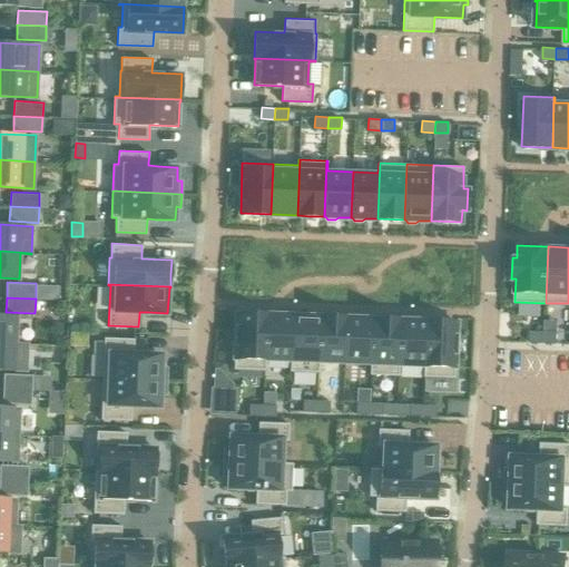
[(264,369),(266,313),(236,312),(234,368),(264,369)]
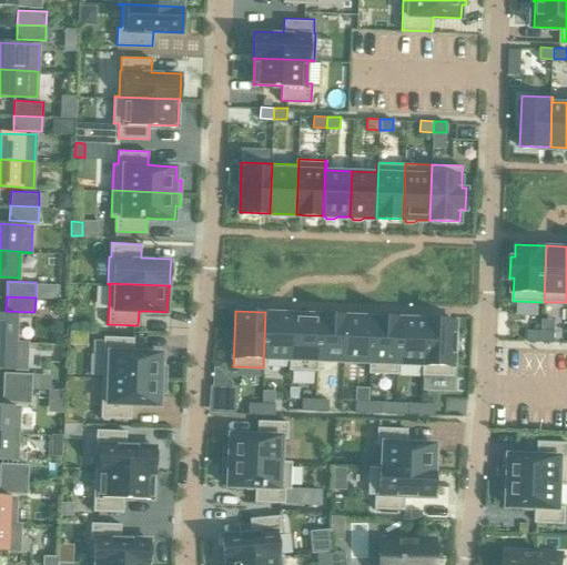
[(289,369),(290,369),(292,313),(265,312),(263,367),(265,369),(265,357),(290,359),(289,369)]
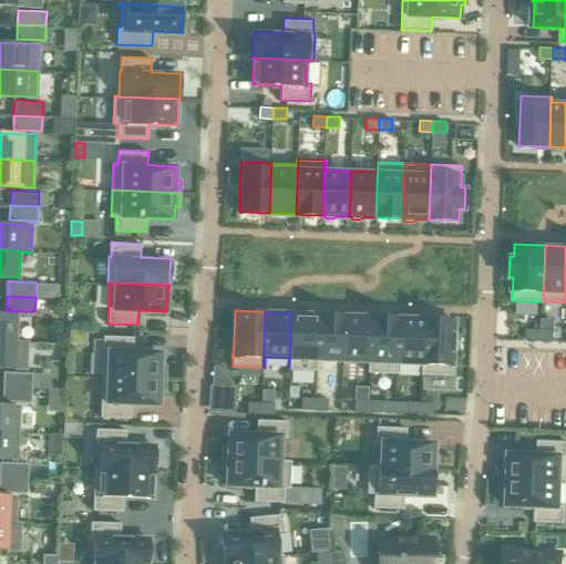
[(307,314),(291,313),(289,368),(316,369),(318,314),(307,314)]
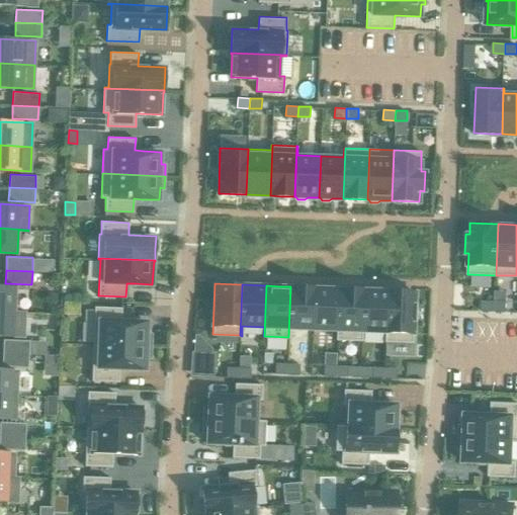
[(0,286),(0,311),(25,312),(25,311),(15,311),(16,287),(0,286)]
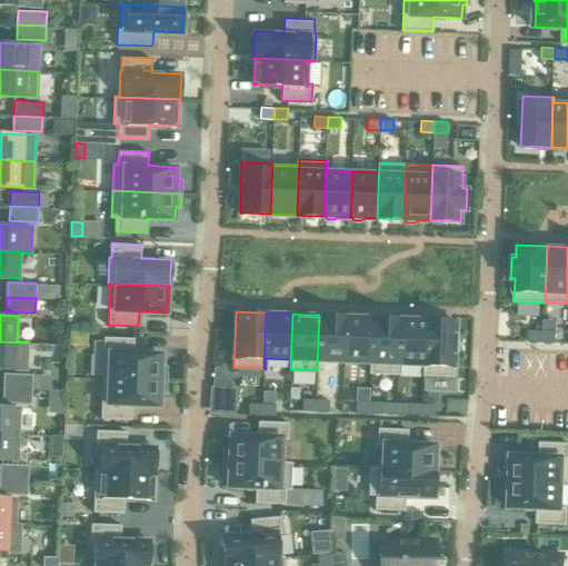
[(317,370),(319,370),(319,360),(345,361),(346,316),(319,315),(317,370)]
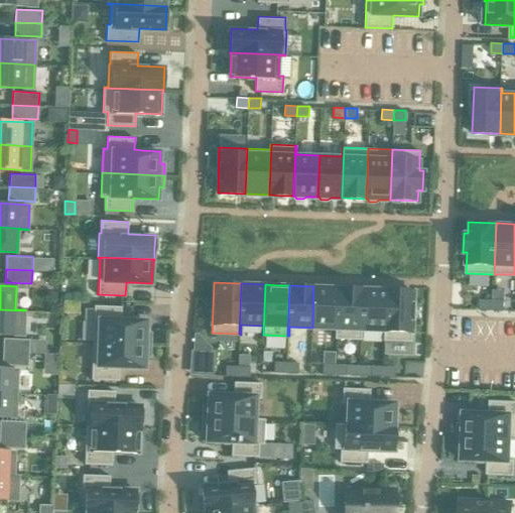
[(336,338),(338,287),(313,286),(312,328),(336,329),(335,338),(336,338)]
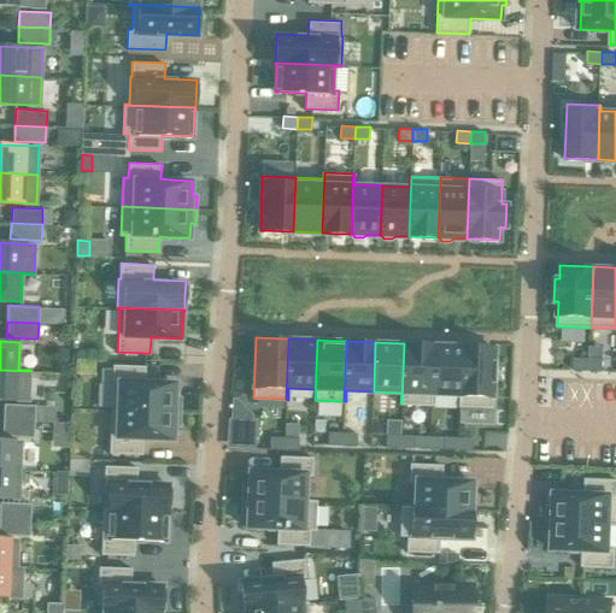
[(430,405),(433,345),(404,343),(402,404),(430,405)]
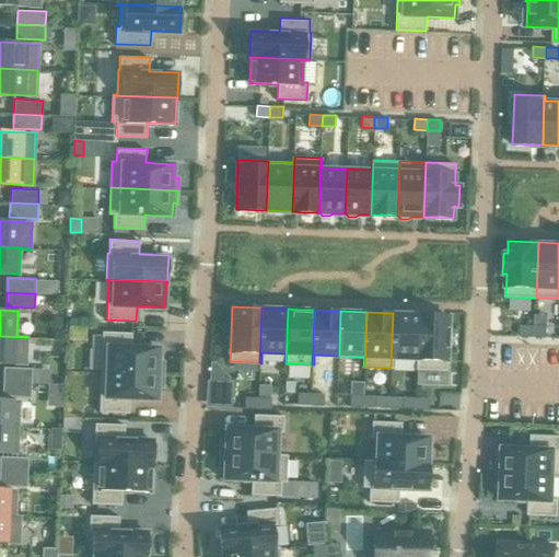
[(416,369),(417,369),(419,314),(393,313),(391,368),(393,368),(393,358),(417,359),(416,369)]
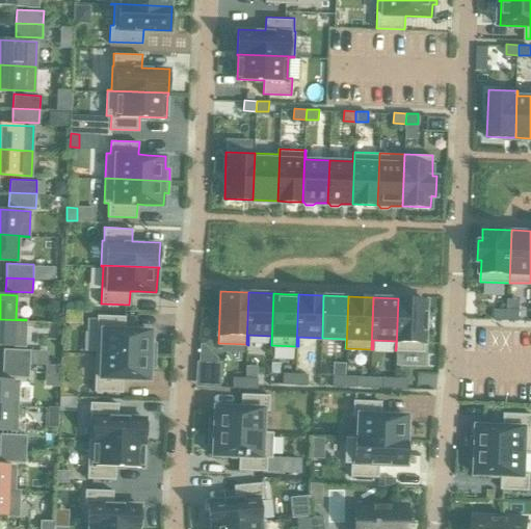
[(401,298),(398,298),(396,350),(425,351),(427,299),(401,298)]
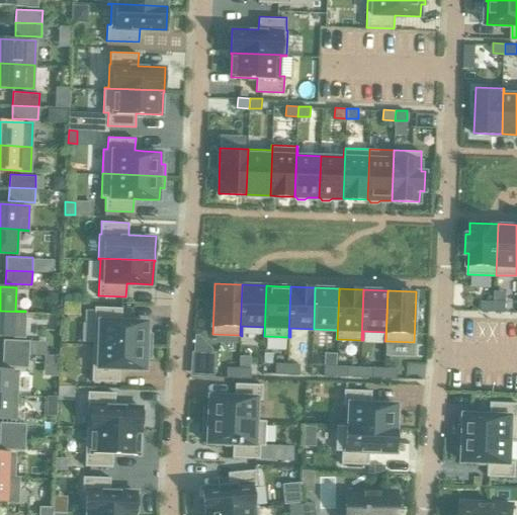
[(483,299),(483,310),(495,310),(495,299),(483,299)]
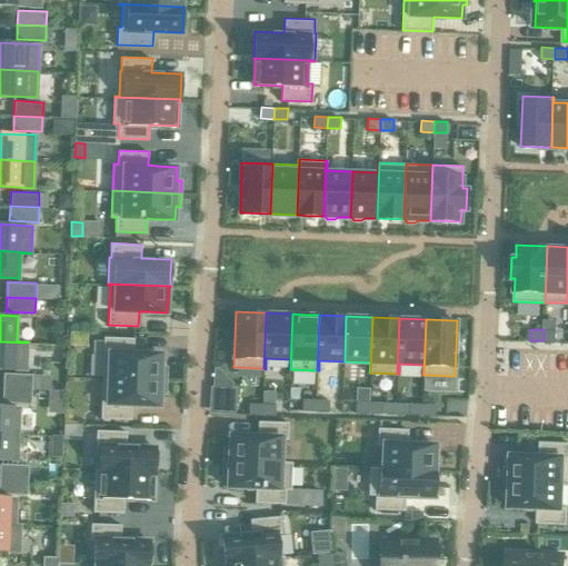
[(544,329),(544,340),(557,341),(557,330),(544,329)]
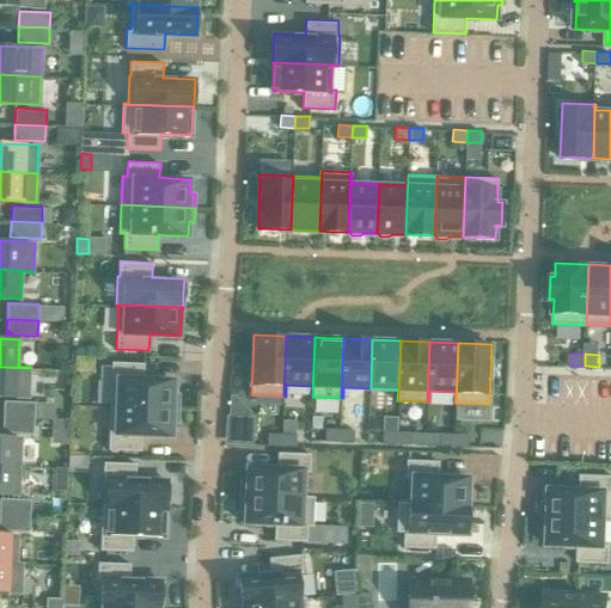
[(178,407),(179,393),(173,393),(175,379),(154,378),(144,378),(144,375),(145,362),(112,361),(110,405),(178,407)]
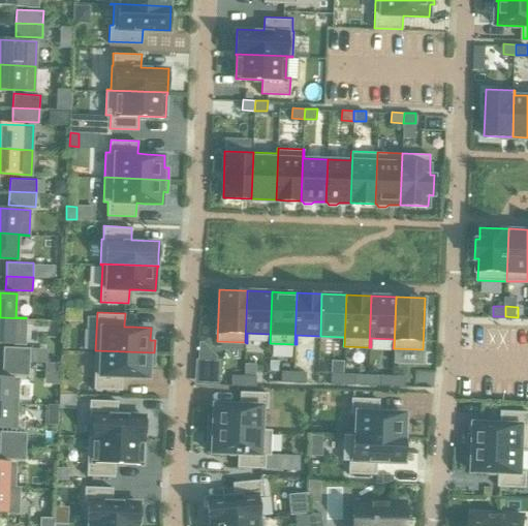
[(0,342),(25,343),(26,318),(0,317),(0,342)]
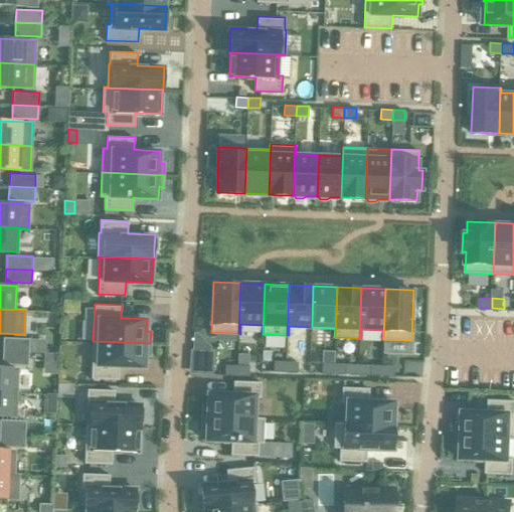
[(29,338),(3,337),(3,350),(29,351),(29,338)]
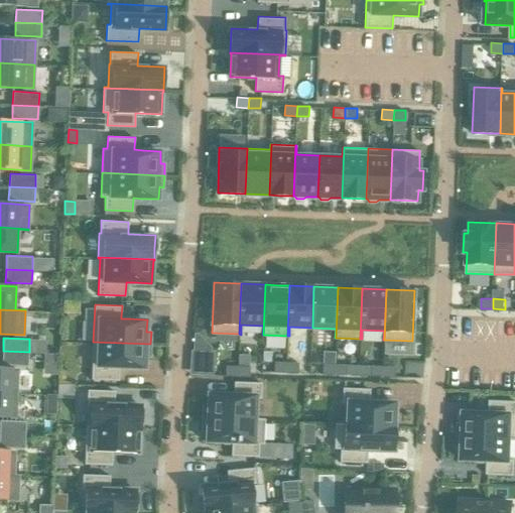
[(119,380),(119,369),(119,367),(128,367),(145,368),(146,356),(150,356),(150,344),(93,342),(92,379),(119,380)]
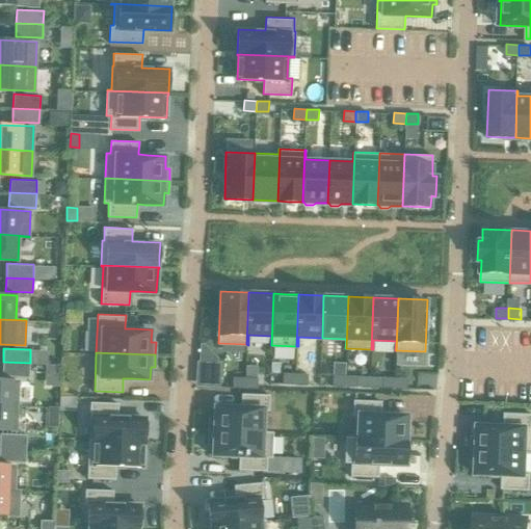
[(2,375),(29,377),(30,363),(3,362),(2,375)]
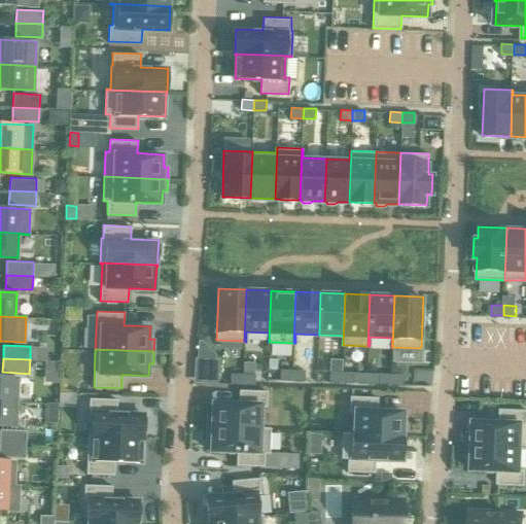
[(280,369),(280,379),(292,380),(292,369),(280,369)]
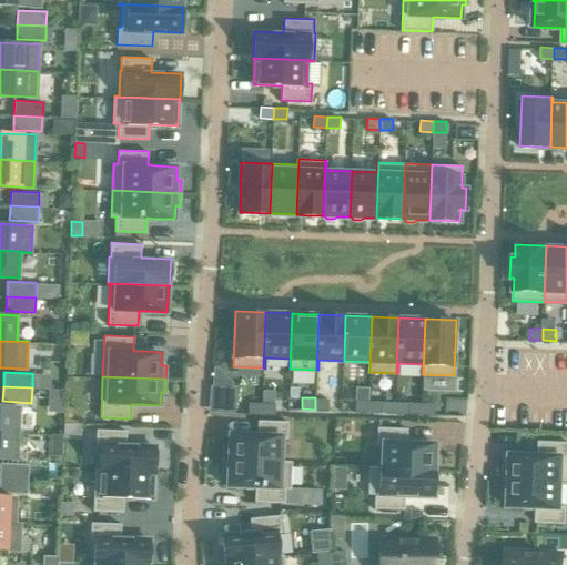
[(328,410),(328,399),(315,397),(315,410),(328,410)]
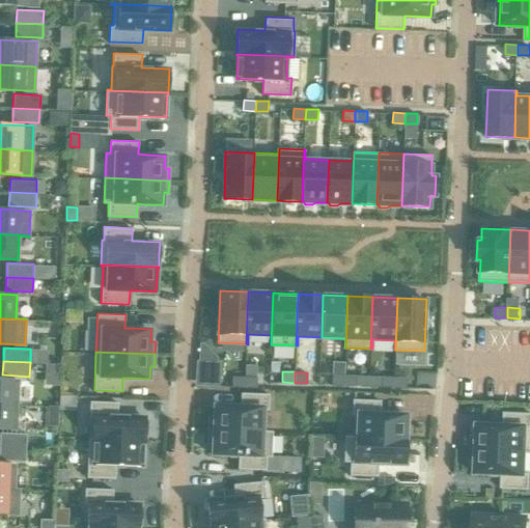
[(332,373),(332,384),(344,384),(344,373),(332,373)]
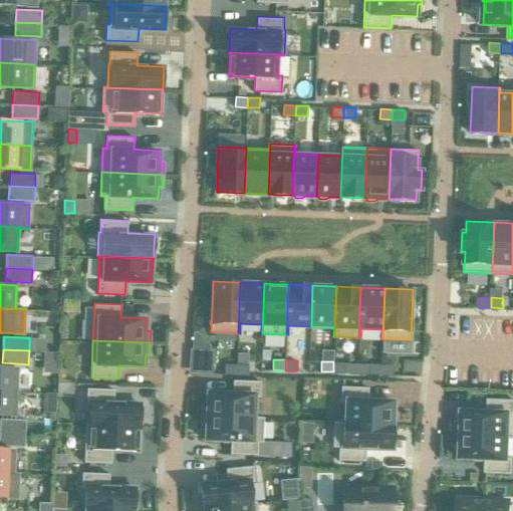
[(333,371),(345,372),(345,362),(333,361),(333,371)]
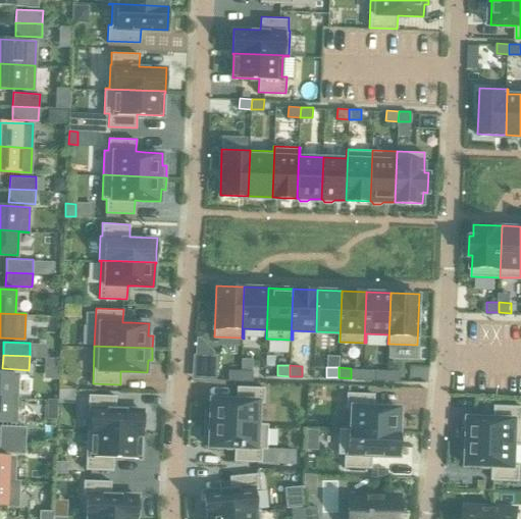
[(241,369),(228,369),(228,379),(241,379),(241,369)]
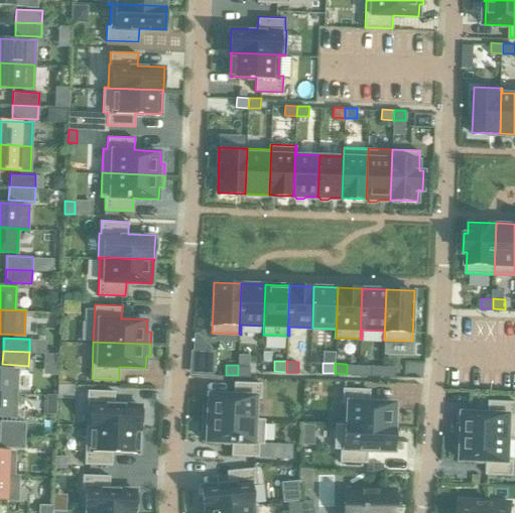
[(238,365),(238,375),(250,376),(250,366),(238,365)]
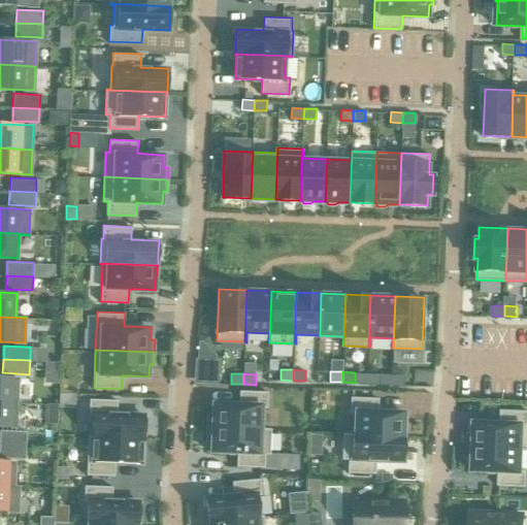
[(392,373),(380,373),(380,384),(392,384),(392,373)]
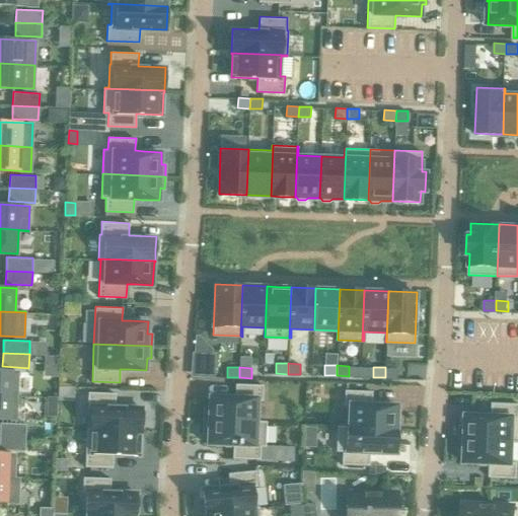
[(397,378),(397,368),(385,367),(385,377),(397,378)]
